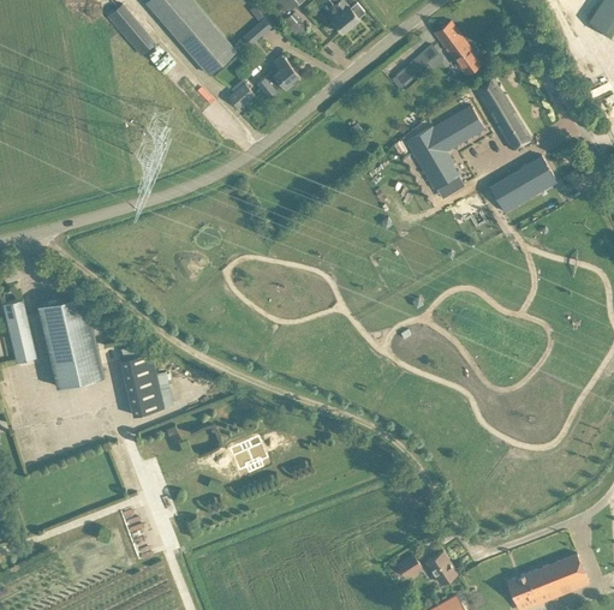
[(207,77),(236,54),(191,0),(147,0),(145,3),(207,77)]
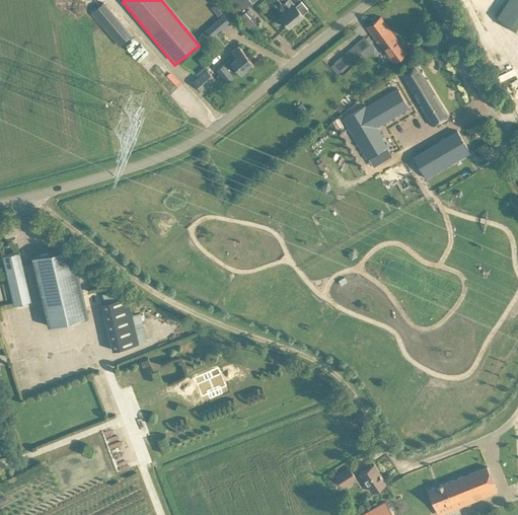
[(231,0),(229,2),(239,15),(254,2),(252,0),(231,0)]
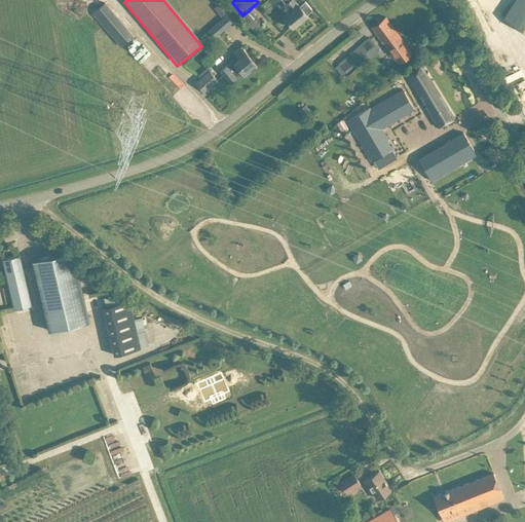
[(290,14),(283,20),(292,31),(307,19),(306,17),(311,13),(304,5),(299,9),(297,7),(297,8),(290,0),(274,0),(275,1),(276,0),(278,0),(285,7),(284,7),(290,14)]
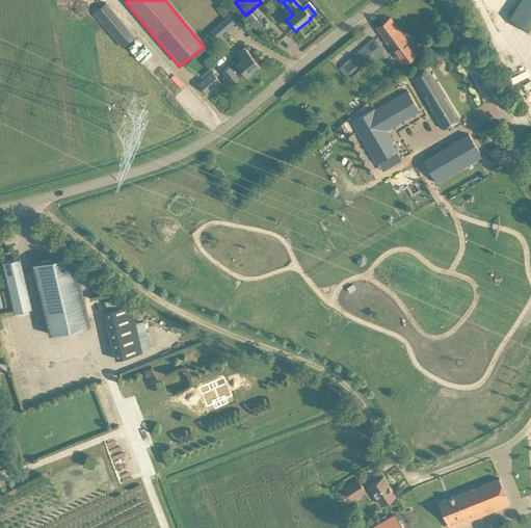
[(530,35),(530,0),(522,0),(508,21),(530,35)]
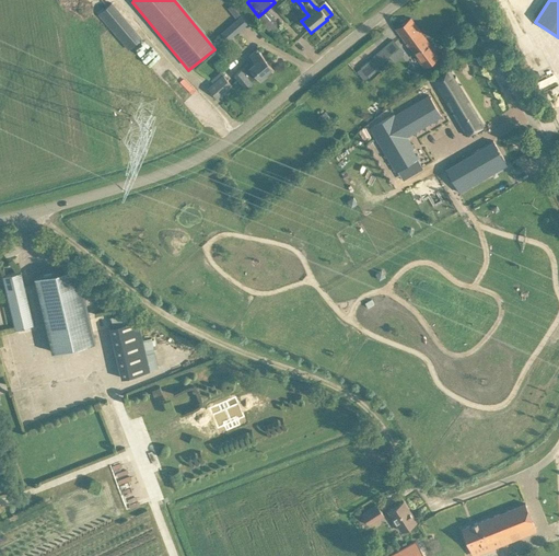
[(96,16),(127,53),(141,41),(111,4),(96,16)]
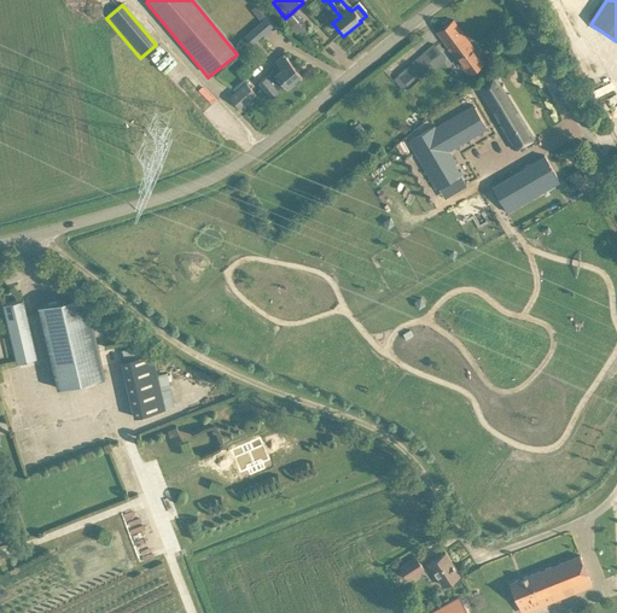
[(284,25),(298,42),(309,34),(295,16),(284,25)]
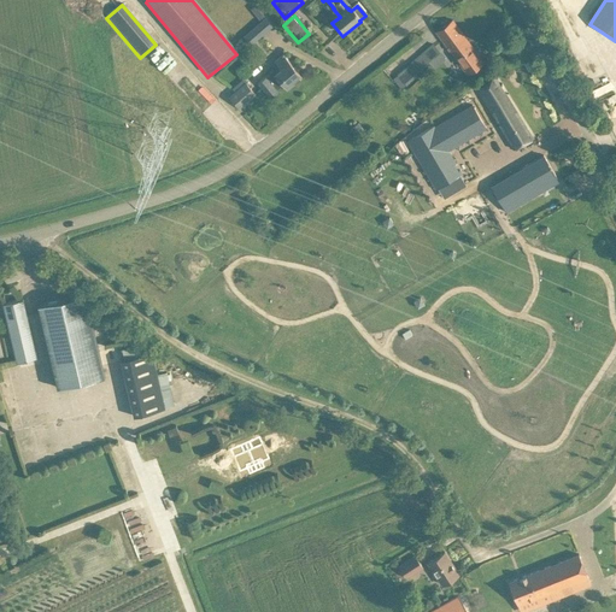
[(264,22),(242,41),(250,48),(271,29),(264,22)]
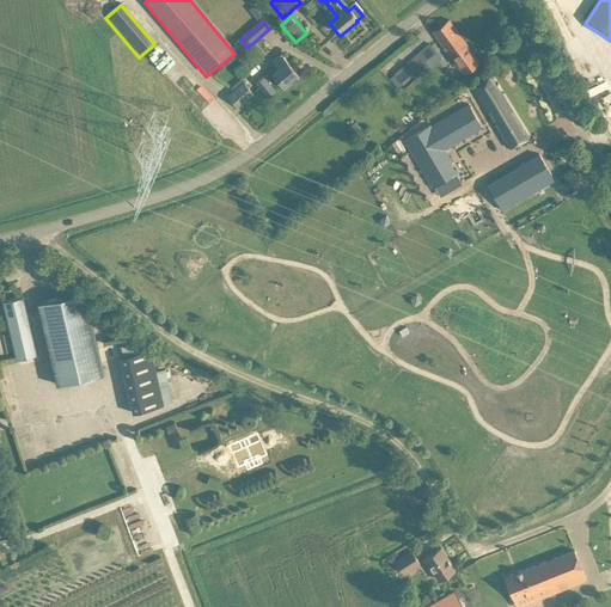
[(432,36),(463,78),(478,66),(447,24),(432,36)]
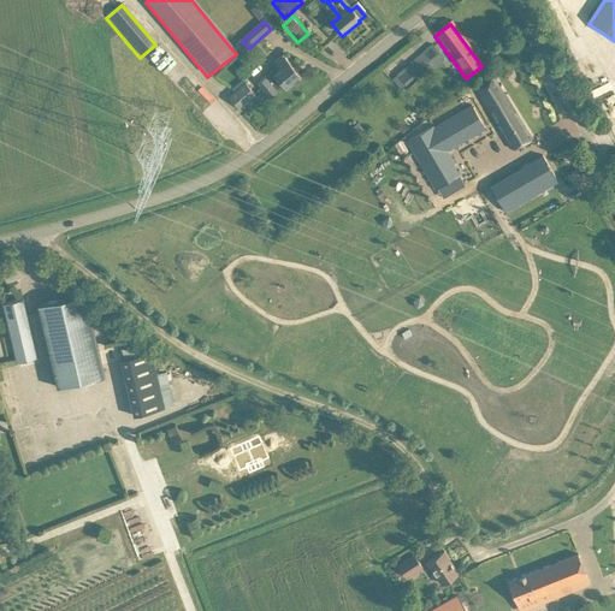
[(396,78),(402,87),(439,58),(431,48),(396,78)]
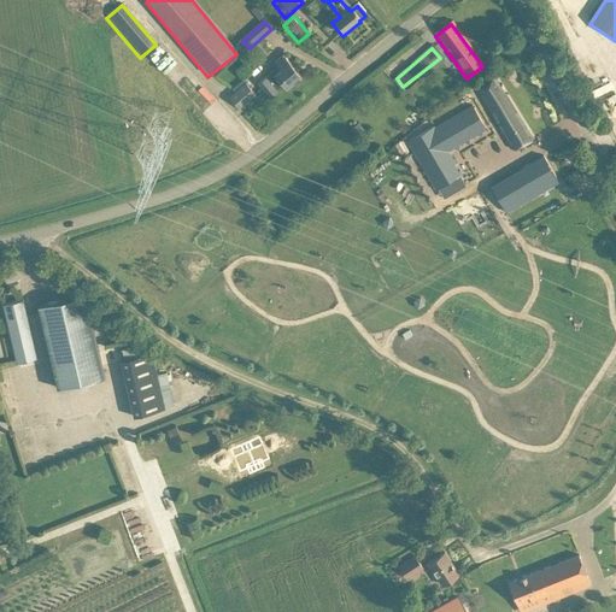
[(257,87),(269,101),(283,89),(286,92),(300,80),(282,58),(274,65),(280,72),(274,77),(271,75),(257,87)]
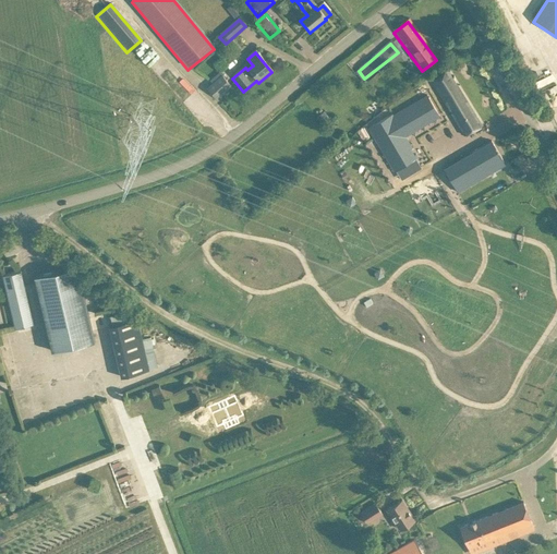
[(446,73),(430,82),(444,106),(445,105),(451,117),(450,117),(463,139),(481,129),(446,73)]
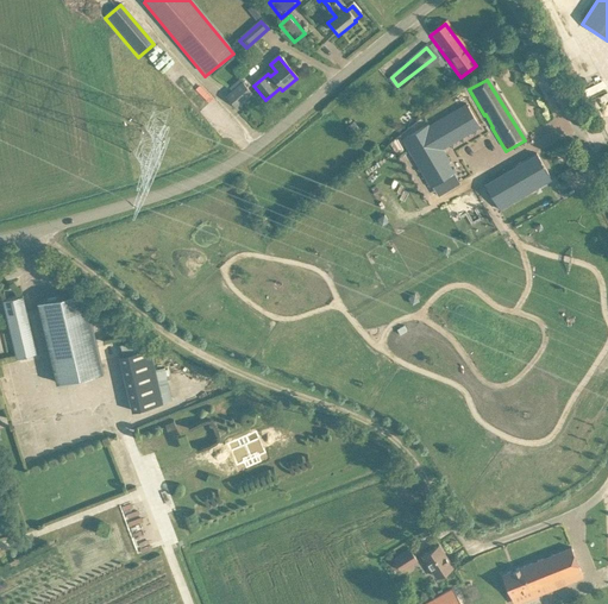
[(226,99),(236,111),(251,96),(240,86),(226,99)]
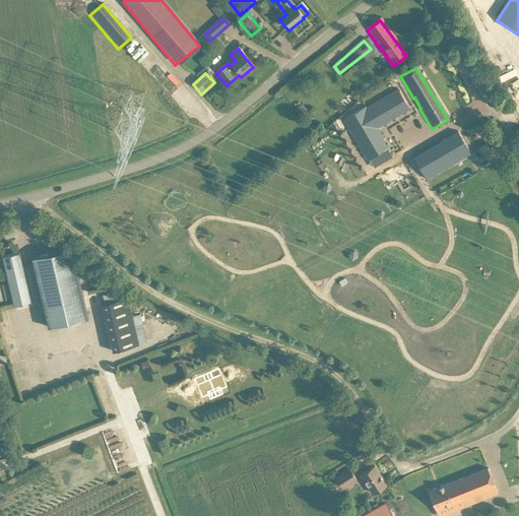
[(365,110),(342,122),(367,163),(388,149),(376,129),(386,123),(387,124),(387,123),(396,117),(397,118),(397,117),(407,111),(407,112),(408,112),(396,91),(396,92),(396,93),(386,99),(386,98),(385,99),(386,100),(376,105),(376,104),(375,105),(376,106),(366,112),(365,110)]
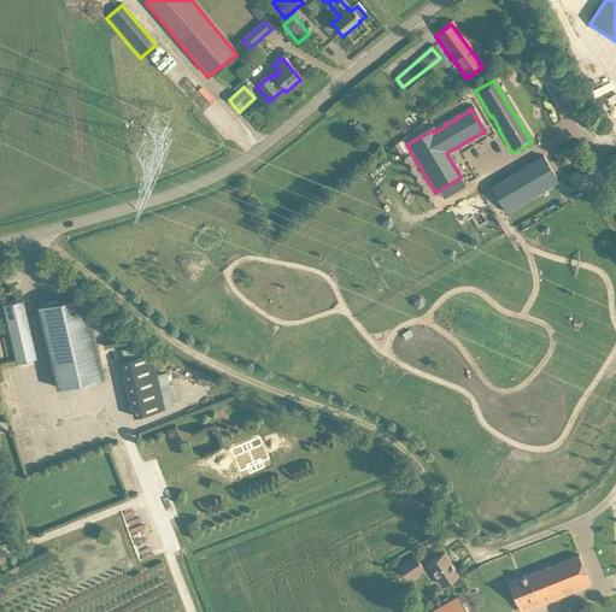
[(348,134),(355,141),(363,135),(356,127),(348,134)]
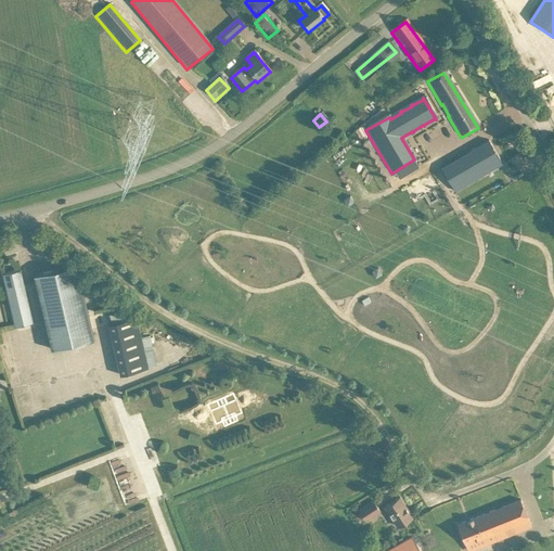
[(437,164),(450,188),(478,171),(476,167),(494,156),(484,138),(438,163),(437,164)]
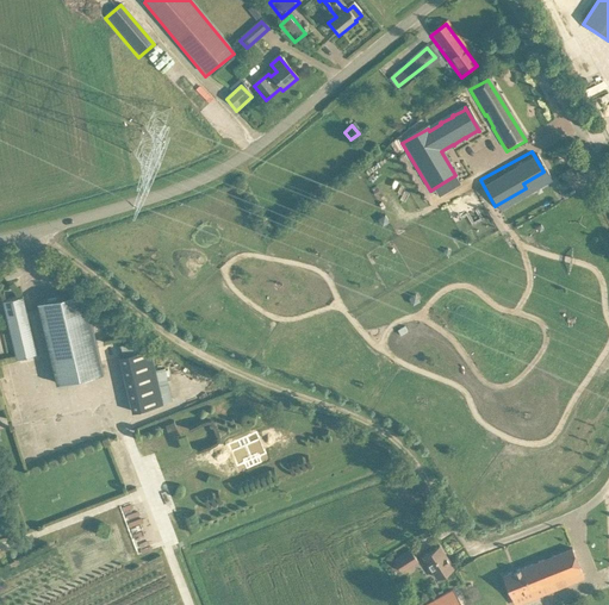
[(36,305),(56,387),(103,376),(84,294),(36,305)]
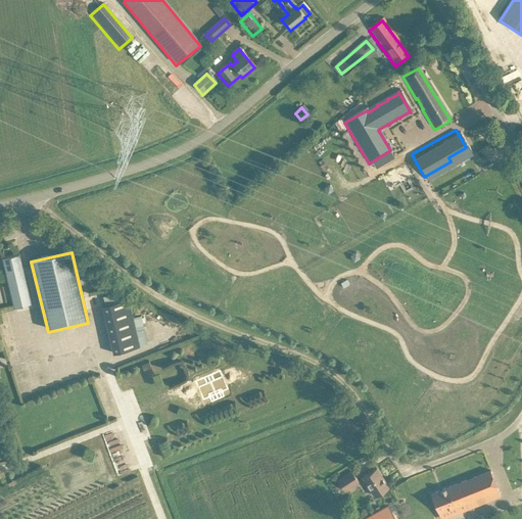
[(3,261),(15,310),(31,305),(19,256),(3,261)]
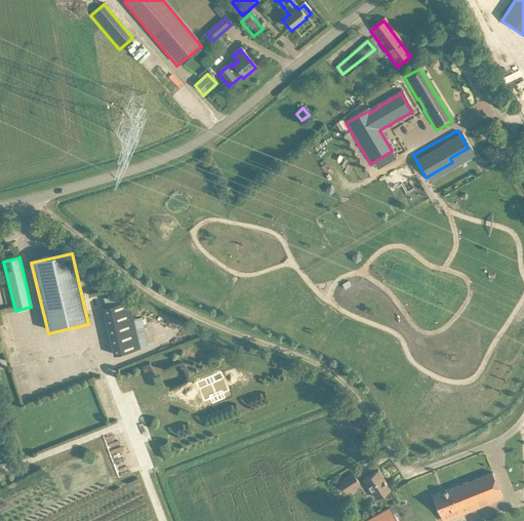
[(102,310),(113,358),(139,351),(128,304),(102,310)]
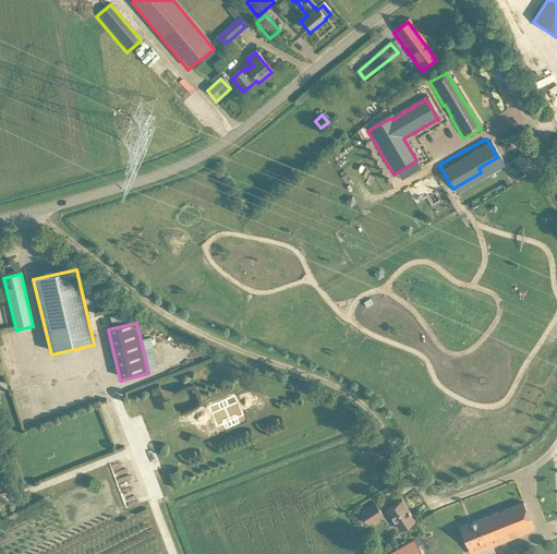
[(220,406),(207,411),(216,431),(222,429),(225,433),(231,431),(238,428),(235,422),(242,420),(233,399),(220,406)]
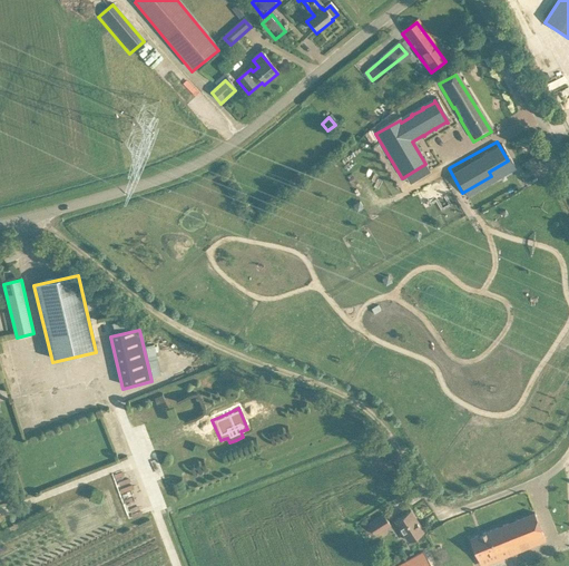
[(394,524),(398,529),(396,533),(400,536),(402,536),(408,545),(423,535),(410,514),(394,524)]
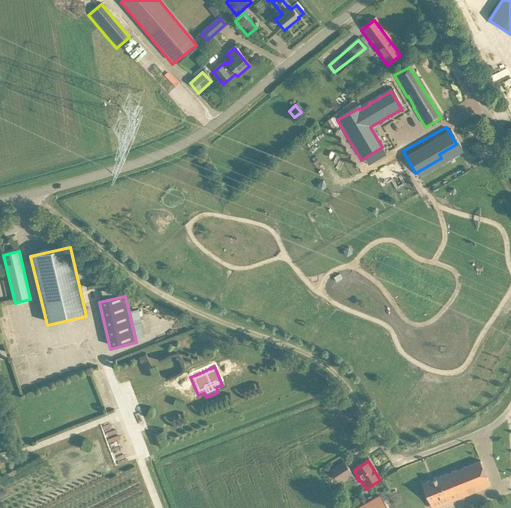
[(479,463),(421,486),(428,504),(444,498),(447,505),(489,488),(479,463)]
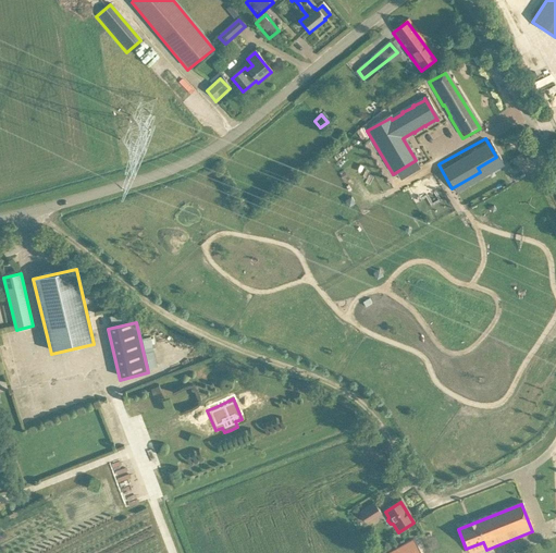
[(359,515),(366,526),(381,516),(373,505),(359,515)]
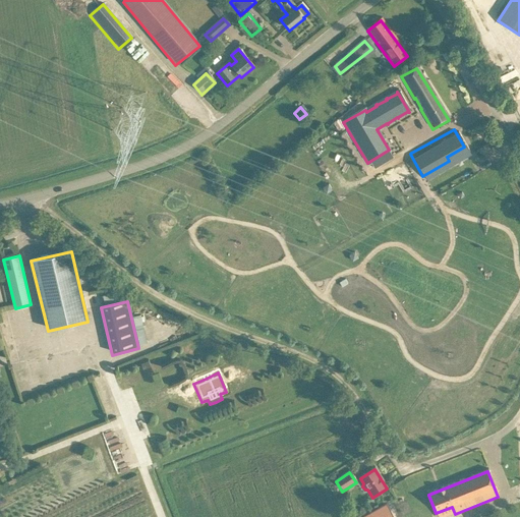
[(390,516),(384,504),(355,516),(390,516)]
